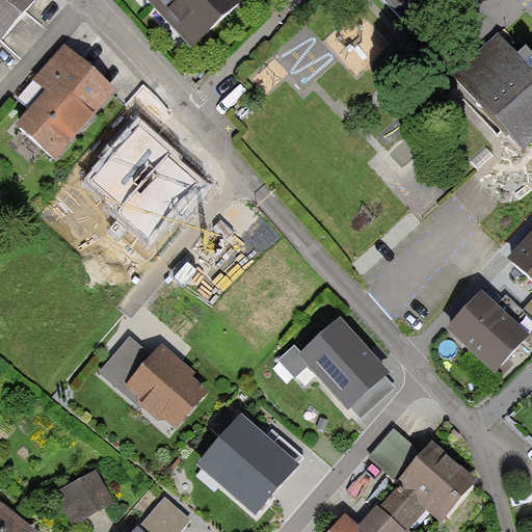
[(0,0),(0,43),(36,0),(0,0)]
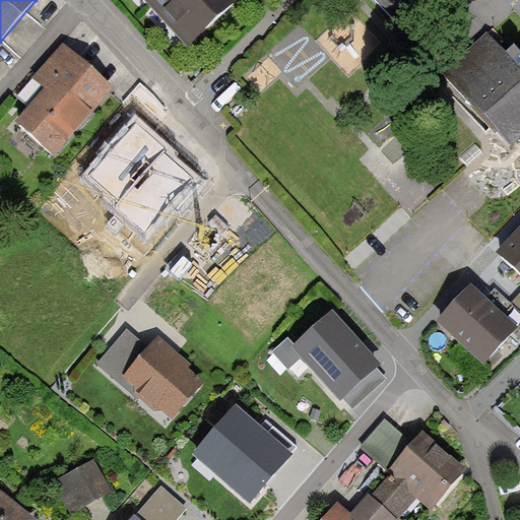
[(142,0),(187,49),(241,0),(142,0)]
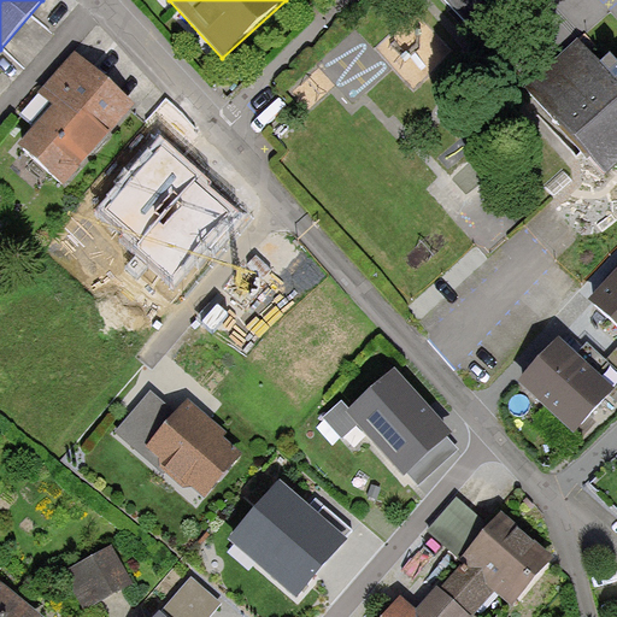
[(445,0),(475,34),(513,0),(445,0)]
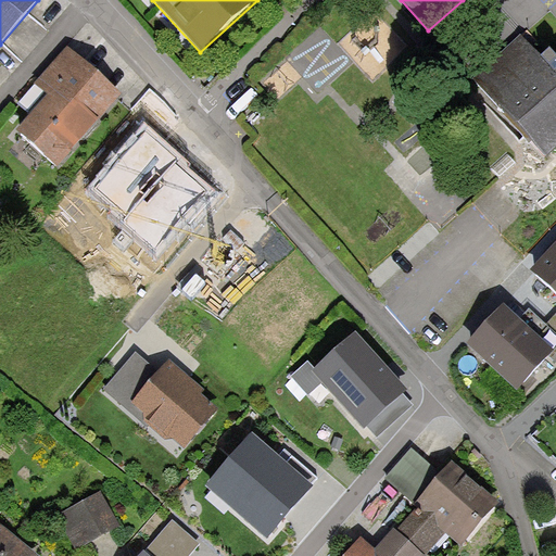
[(555,143),(555,72),(555,73),(523,37),(478,78),(546,153),(555,143)]
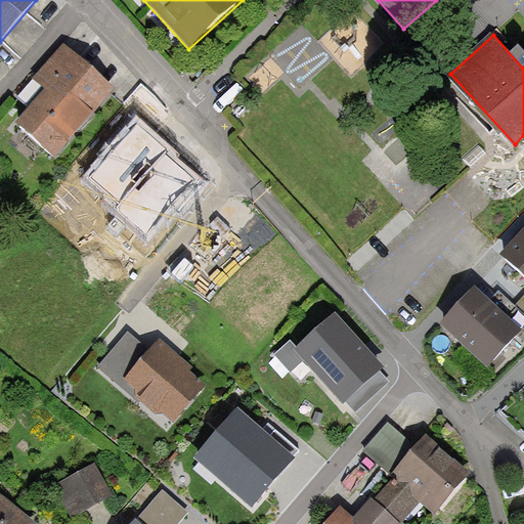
[(116,90),(66,45),(34,81),(44,90),(14,124),(54,160),(94,115),(116,90)]
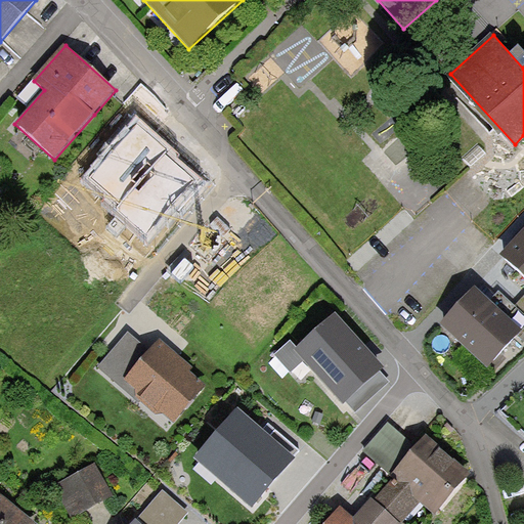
[(163,151),(137,130),(91,183),(121,210),(117,214),(147,241),(194,186),(173,168),(164,160),(167,156),(163,151)]
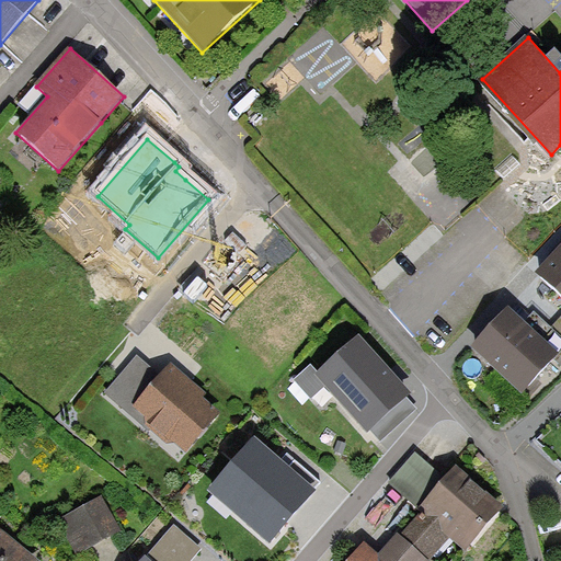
[(560,243),(536,270),(560,293),(560,243)]
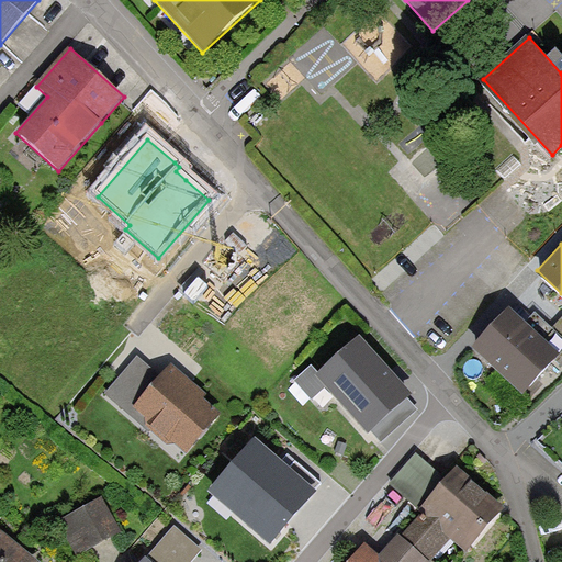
[(513,308),(474,349),(521,395),(561,352),(561,337),(535,312),(526,321),(513,308)]
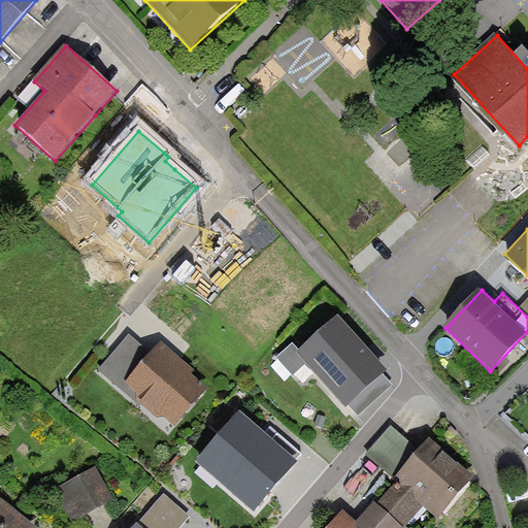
[(375,358),(339,317),(299,353),(292,344),(276,359),(292,376),(306,365),(347,410),(351,406),(358,416),(393,386),(383,375),(388,371),(375,358)]
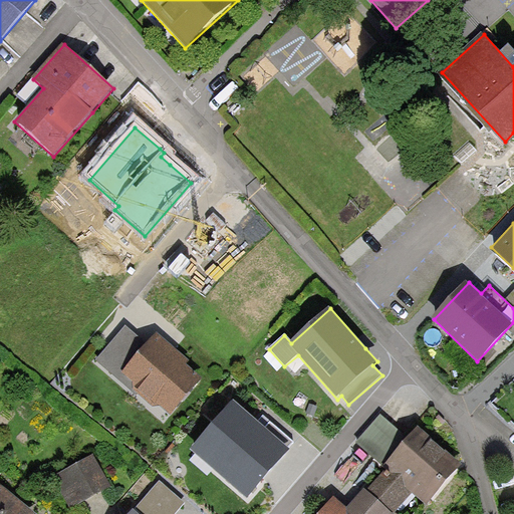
[(203,375),(188,363),(190,360),(174,345),(157,329),(146,342),(125,325),(96,359),(138,395),(139,393),(153,406),(161,405),(171,414),(203,375)]
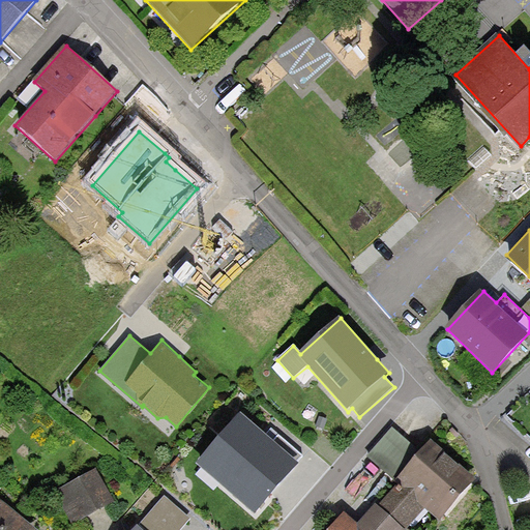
[(267,435),(239,410),(194,463),(255,514),(275,490),(300,462),(297,460),(301,454),(272,429),(267,435)]
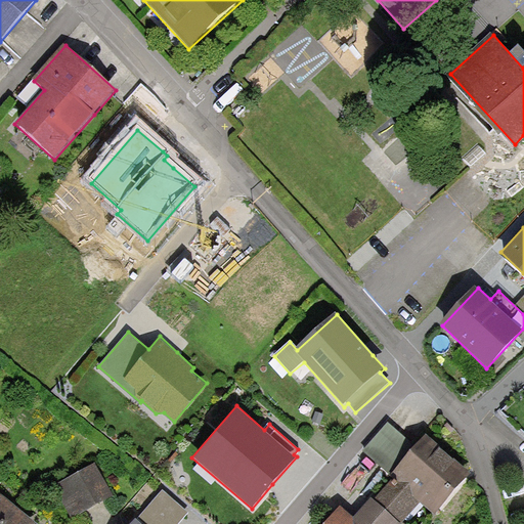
[(417,447),(389,424),(362,453),(390,477),(417,447)]
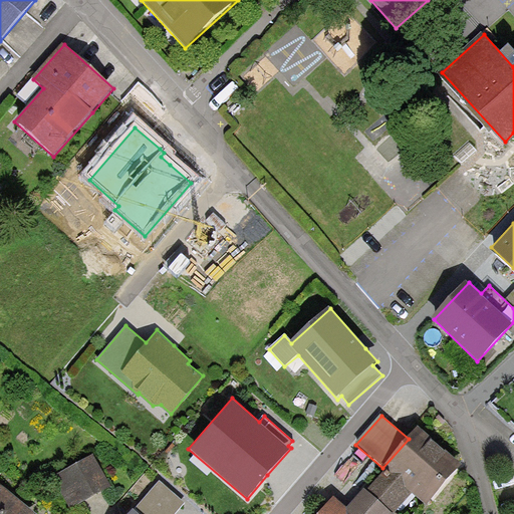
[(387,472),(371,489),(397,511),(413,493),(428,506),(462,466),(418,428),(409,439),(382,468),(387,472)]
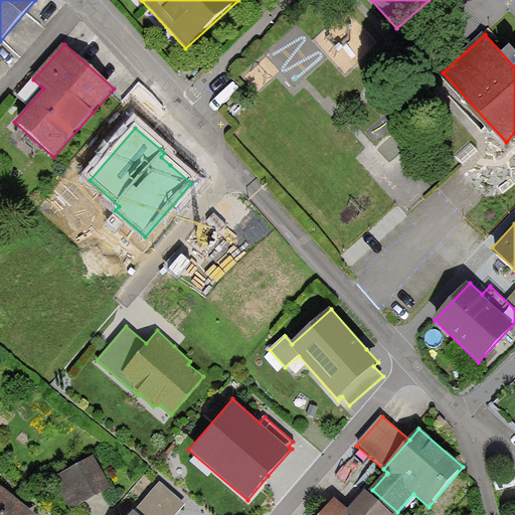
[(93,457),(49,479),(65,511),(110,489),(93,457)]
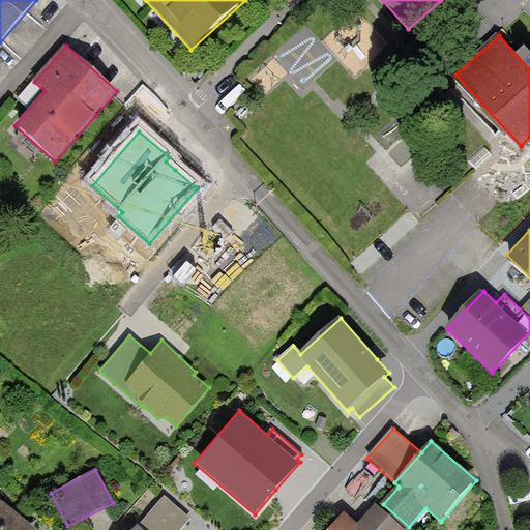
[(182,529),(192,519),(166,497),(143,522),(152,529),(182,529)]
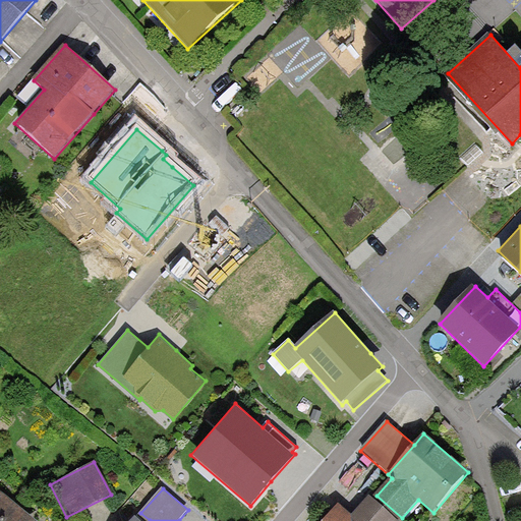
[(37,520),(0,490),(0,520),(37,520)]
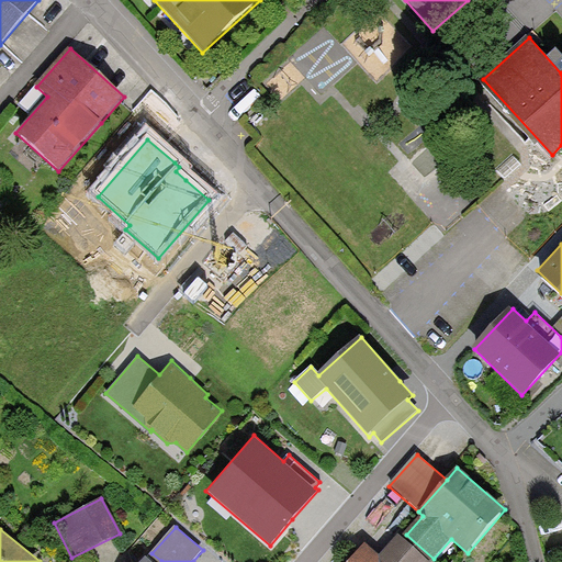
[(366,543),(349,561),(428,561),(397,535),(379,555),(366,543)]
